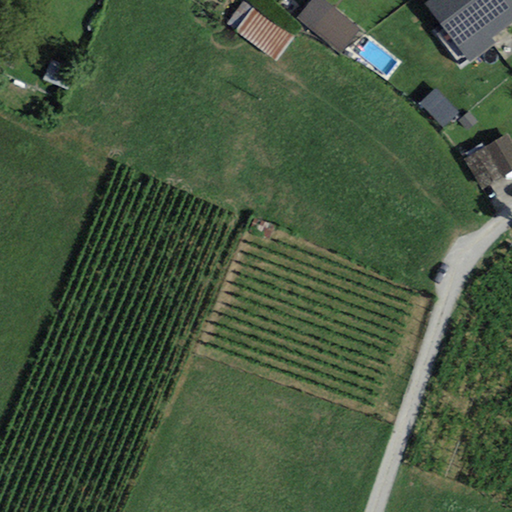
[(276,62),(295,37),(245,0),(244,0),(226,25),(276,62)]
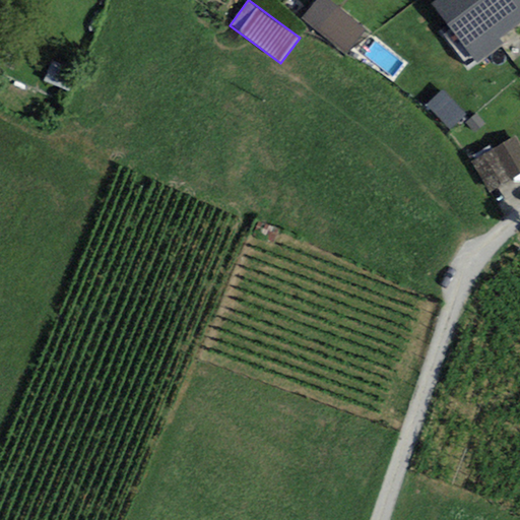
[(366,29),(329,0),(316,0),(301,18),(344,55),(366,29)]
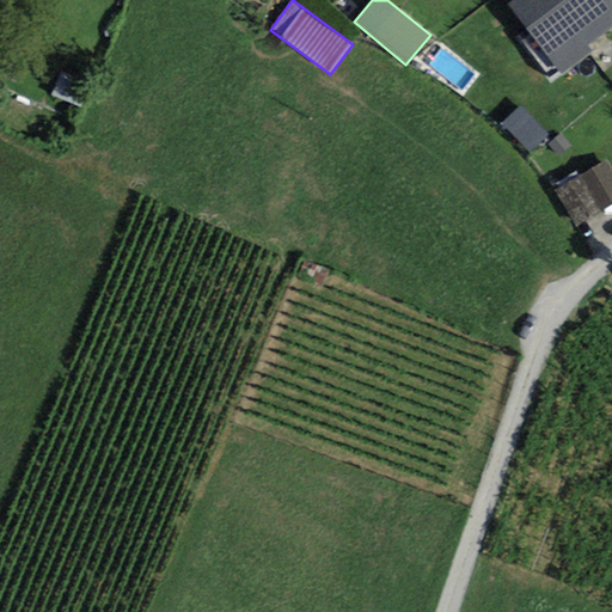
[(611,25),(611,0),(512,0),(507,4),(561,75),(593,51),(587,44),(611,25)]
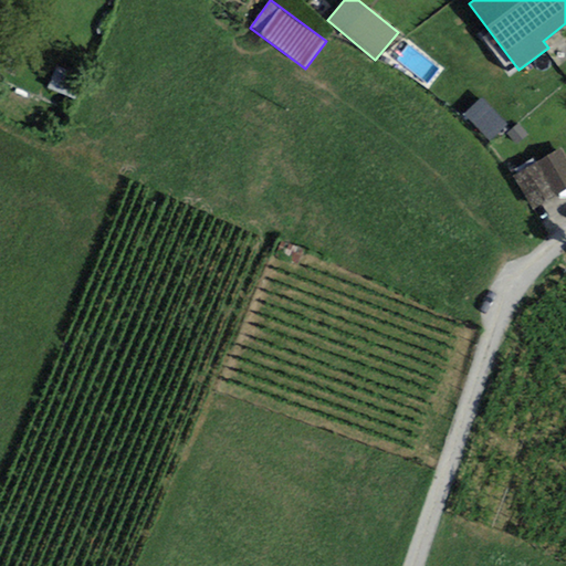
[(490,140),(506,124),(481,98),(464,115),(490,140)]
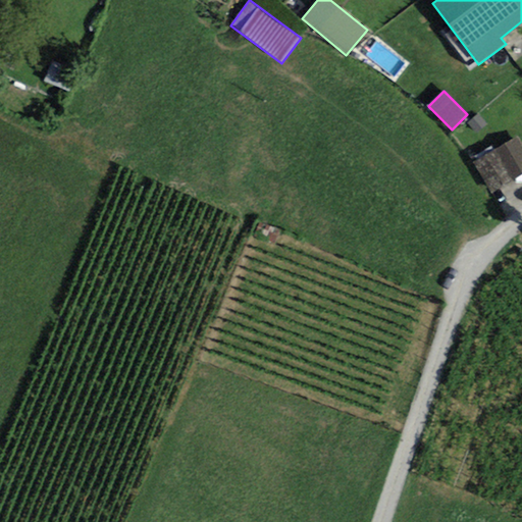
[(476,133),(485,124),(478,115),(469,123),(476,133)]
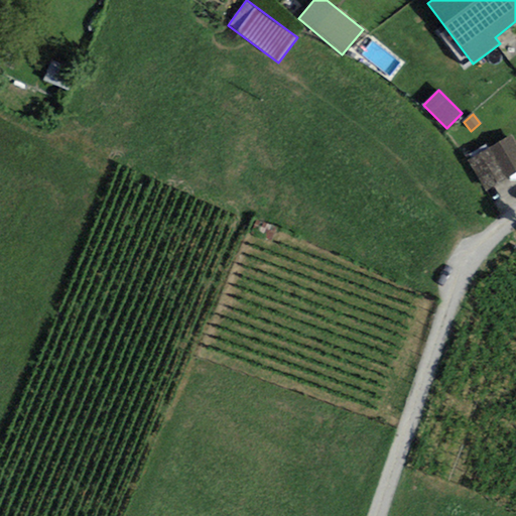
[(515,172),(515,142),(511,134),(468,159),(486,189),(515,172)]
